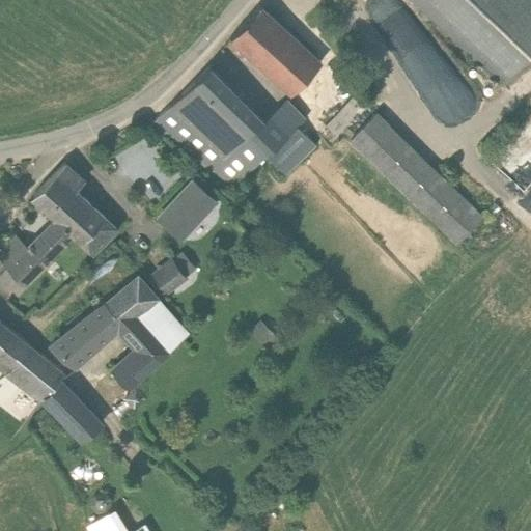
[(530,54),(530,0),(411,0),(502,85),(530,54)]
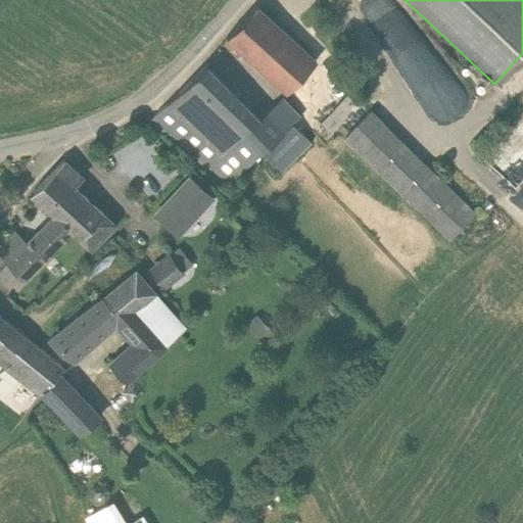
[(226,37),(241,51),(286,93),(318,59),(271,19),(255,5),(226,37)]
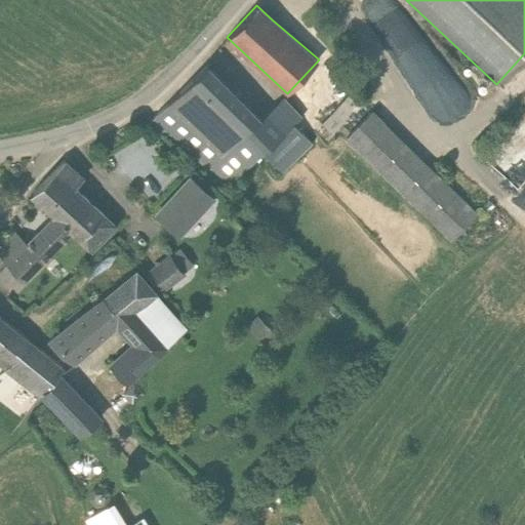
[(401,40),(445,124),(475,109),(436,36),(423,42),(418,32),(401,40)]
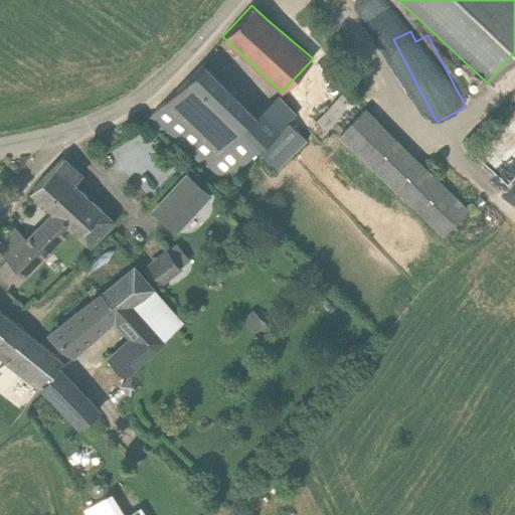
[(147,119),(216,189),(258,150),(277,169),(308,140),(290,121),(297,115),(278,95),(255,116),(217,78),(203,64),(202,65),(147,119)]
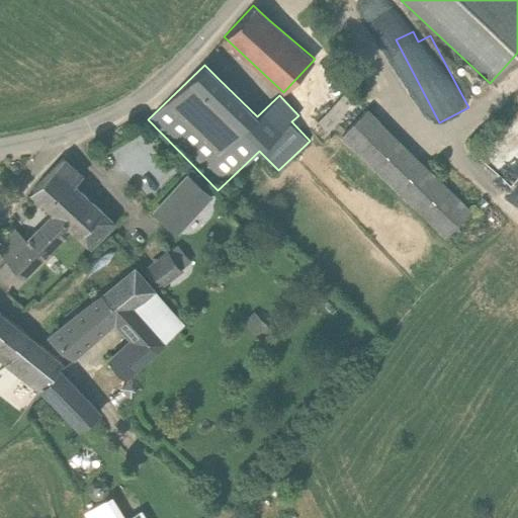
[(367,108),(340,137),(445,240),(472,211),(367,108)]
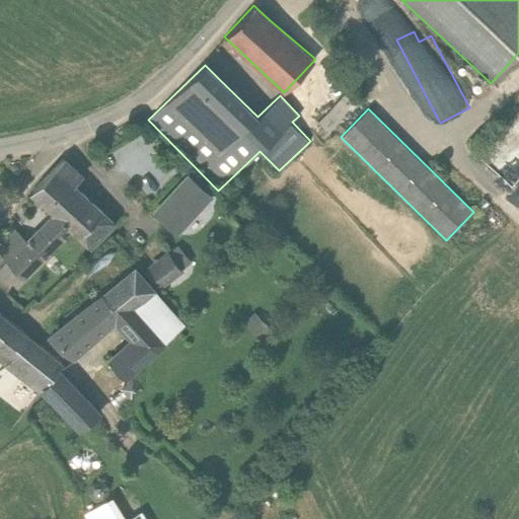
[(518,179),(518,117),(482,154),(513,186),(518,179)]
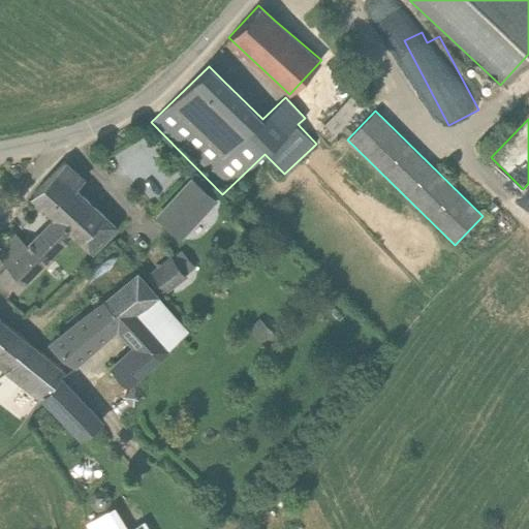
[(139,144),(119,152),(126,168),(146,159),(139,144)]
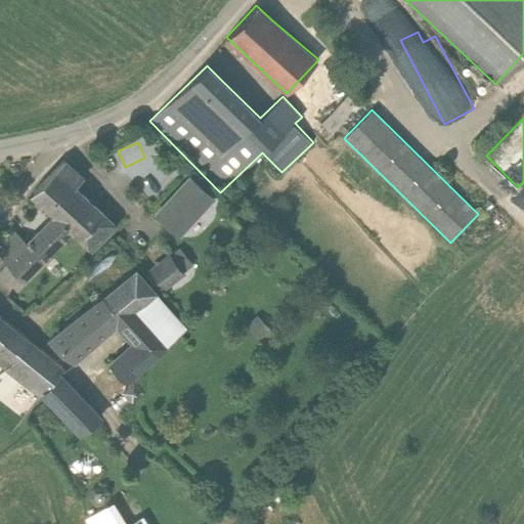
[(76,230),(73,233),(92,253),(118,226),(76,185),(82,179),(63,161),(33,191),(55,213),(51,218),(52,219),(57,214),(76,230)]
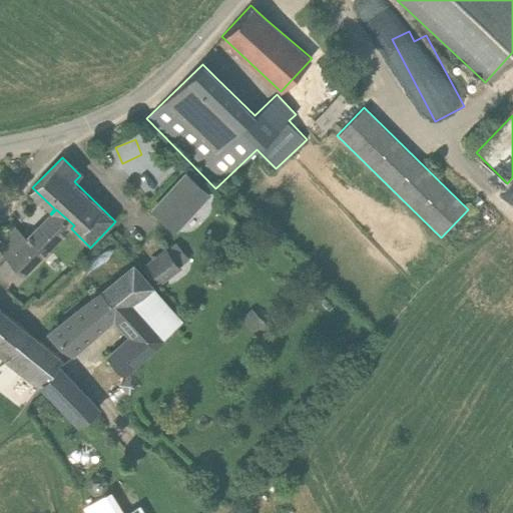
[(207,194),(185,174),(153,209),(175,229),(207,194)]
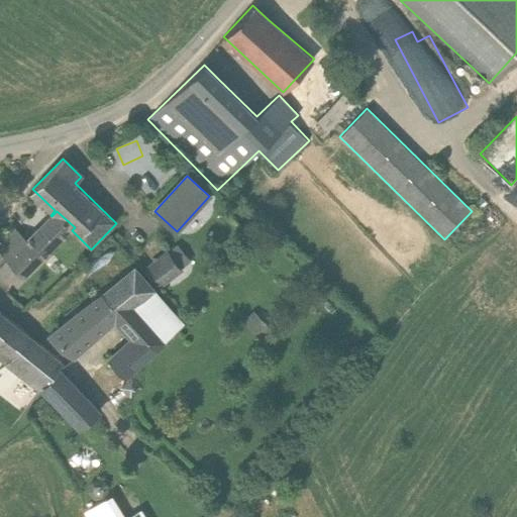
[(0,249),(22,275),(37,262),(71,229),(72,230),(75,227),(57,211),(52,216),(50,215),(25,240),(15,229),(0,243),(0,249)]
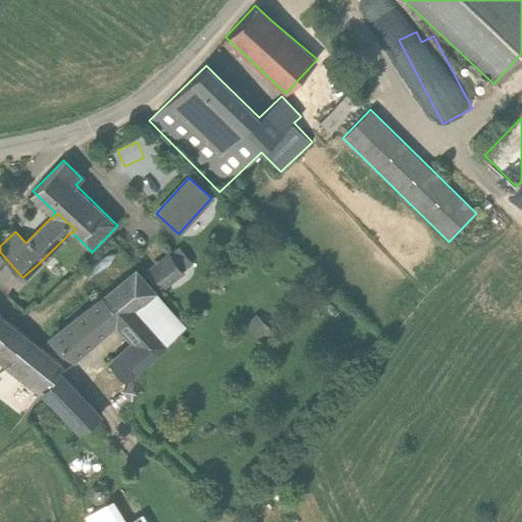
[(167,251),(148,267),(164,288),(184,273),(183,271),(193,264),(178,246),(168,253),(167,251)]
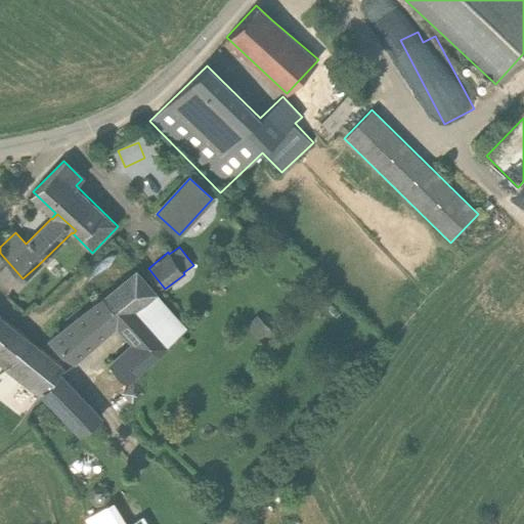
[(49,339),(62,355),(73,365),(117,328),(129,342),(108,360),(129,384),(170,346),(169,345),(187,328),(136,268),(103,298),(49,339)]
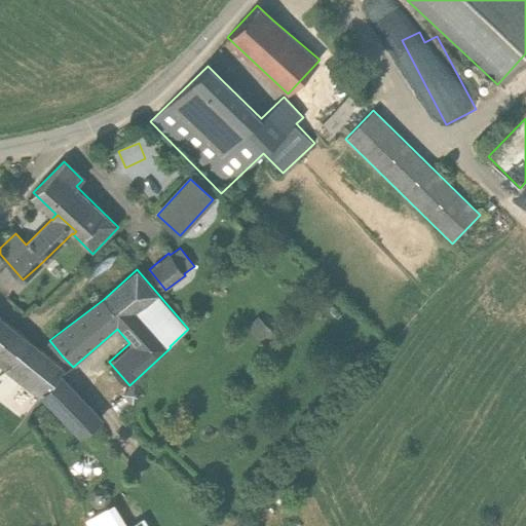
[(273,332),(259,316),(249,327),(263,342),(273,332)]
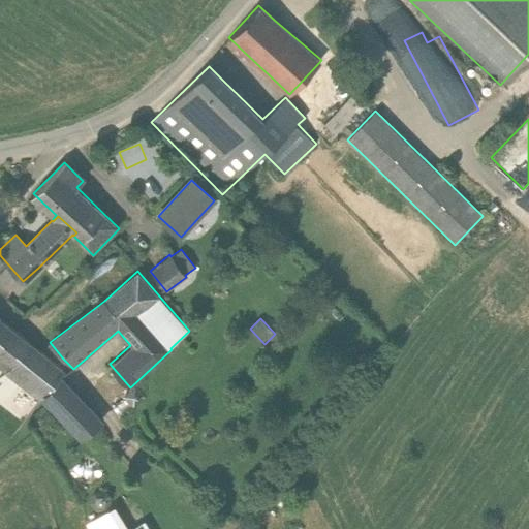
[(61,374),(0,320),(0,368),(41,400),(61,374)]
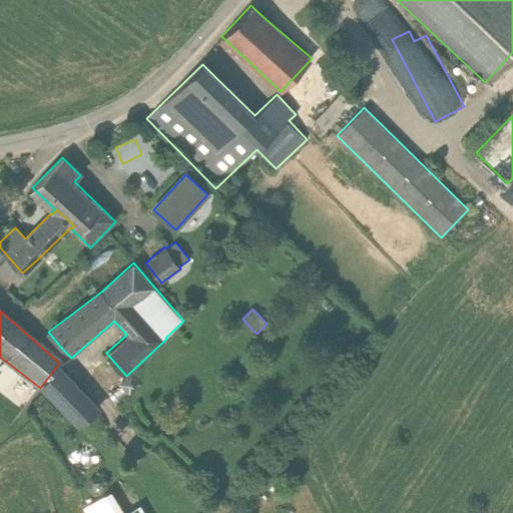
[(59,363),(40,388),(77,427),(100,406),(59,363)]
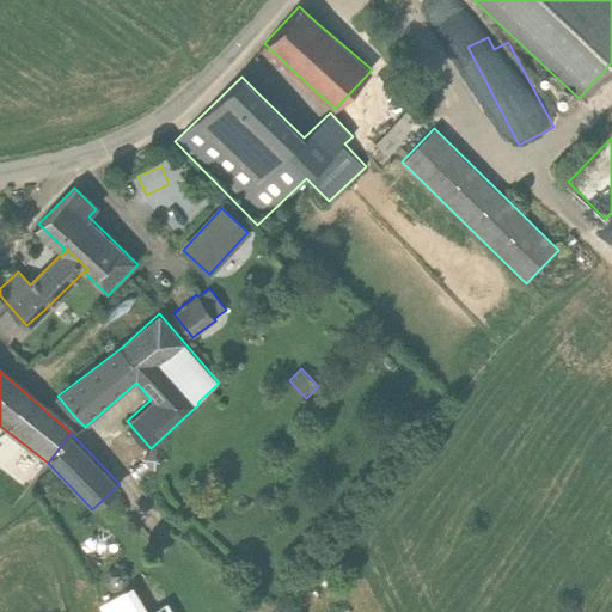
[(110,592),(123,589),(128,579),(128,576),(121,568),(120,567),(108,569),(103,581),(110,592)]
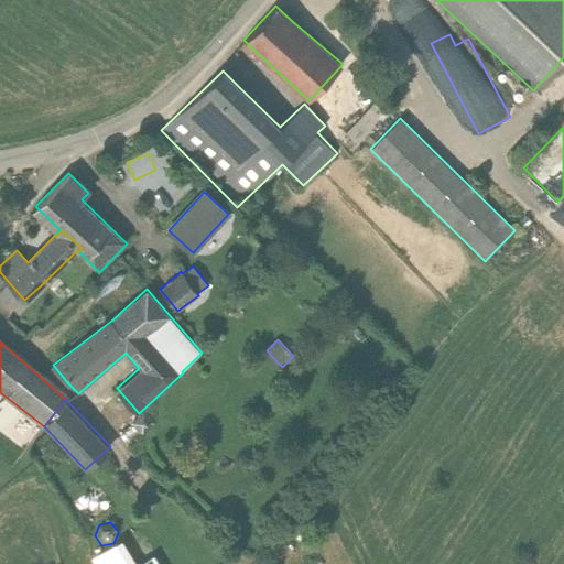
[(102,563),(154,563),(153,563),(127,563),(117,546),(99,556),(102,563)]
